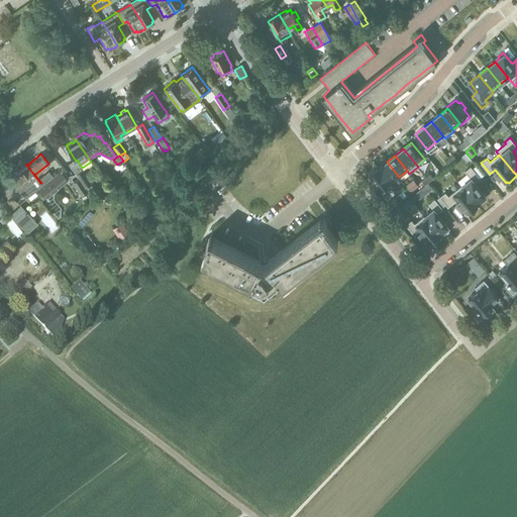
[(380,168),(392,183),(399,177),(387,162),(380,168)]
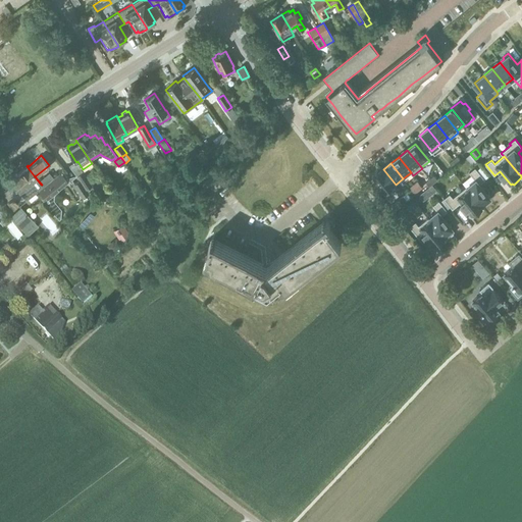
[(41,185),(27,166),(17,173),(17,174),(10,180),(19,191),(25,199),(37,190),(36,189),(41,185)]
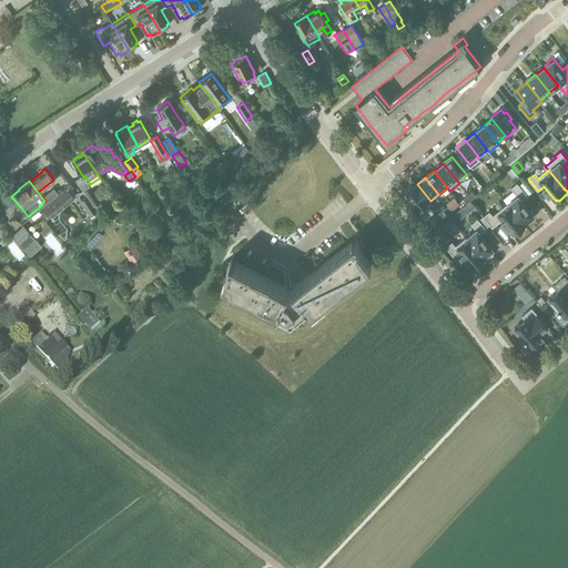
[(510,188),(518,195),(508,204),(507,204),(524,224),(524,223),(535,215),(523,201),(528,195),(517,182),(510,188)]
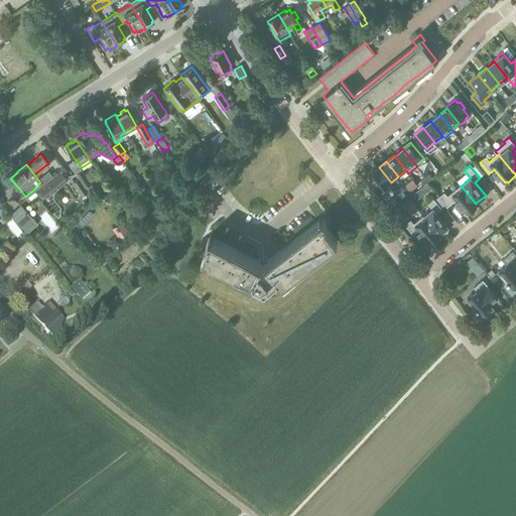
[(379,167),(377,166),(369,173),(372,177),(370,178),(375,184),(371,187),(378,198),(384,192),(382,190),(391,183),(391,182),(379,167)]
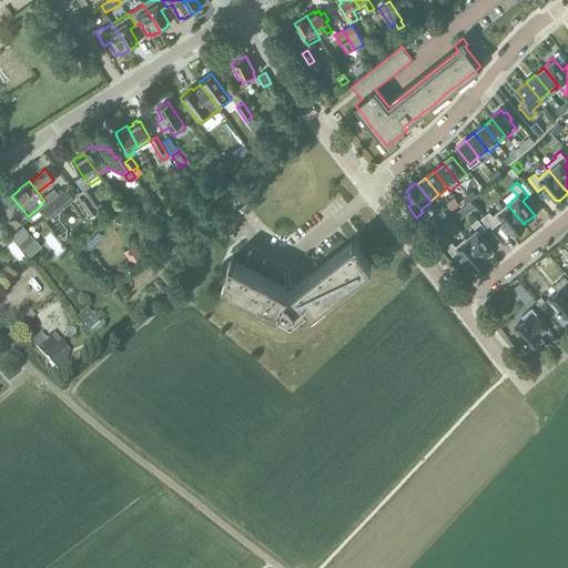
[(87,195),(93,205),(100,201),(90,186),(83,191),(87,195)]
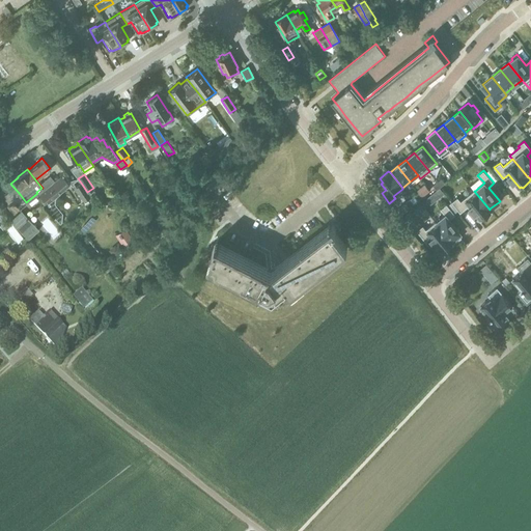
[(68,185),(61,175),(39,194),(45,200),(42,202),(60,223),(61,222),(62,213),(54,202),(55,196),(68,185)]
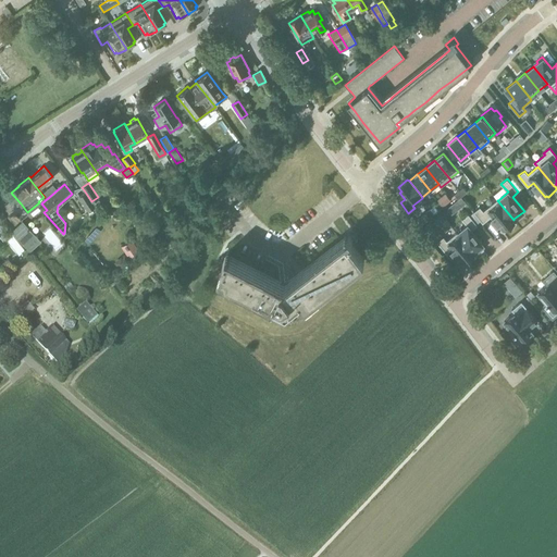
[(91,201),(85,192),(78,196),(81,199),(78,200),(84,208),(85,207),(87,210),(94,206),(91,201)]
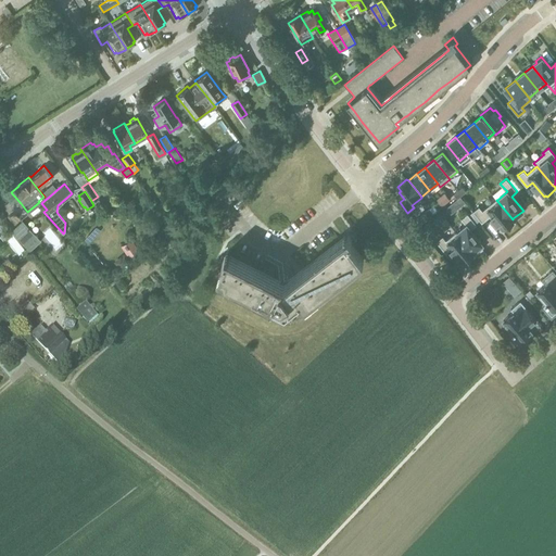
[(438,200),(439,201),(442,205),(450,199),(445,193),(438,200)]
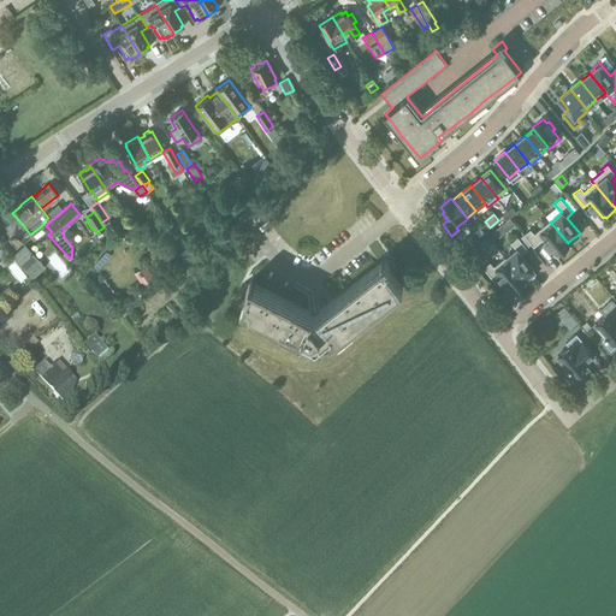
[(108,218),(101,223),(104,227),(111,224),(108,218)]
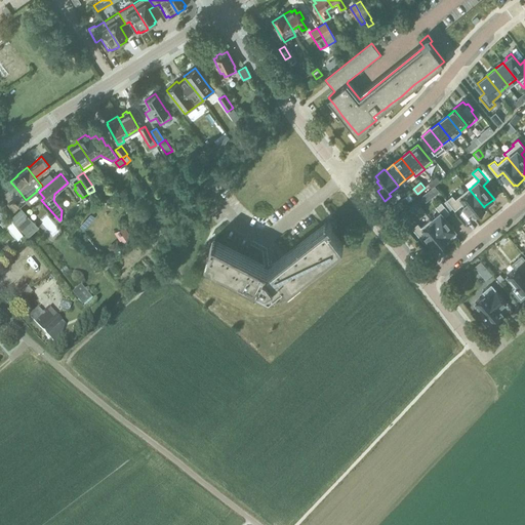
[(470,189),(470,188),(455,199),(452,195),(446,200),(455,210),(465,203),(470,210),(475,216),(477,215),(478,217),(487,209),(484,206),(484,207),(469,189),(470,189)]
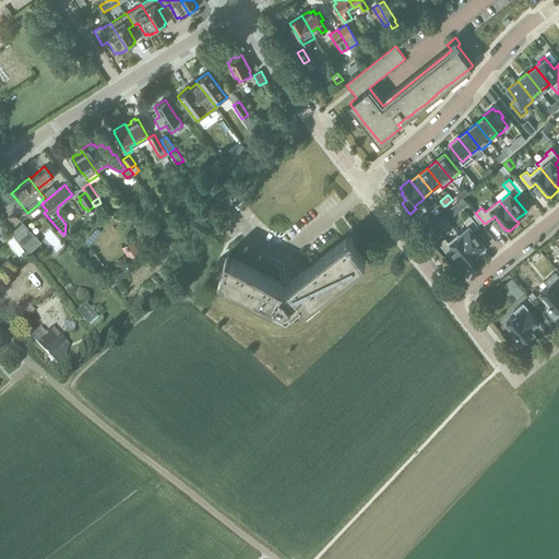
[(476,254),(476,256),(477,258),(486,250),(484,246),(486,245),(474,230),(479,226),(471,214),(464,219),(468,226),(460,234),(459,234),(476,254)]
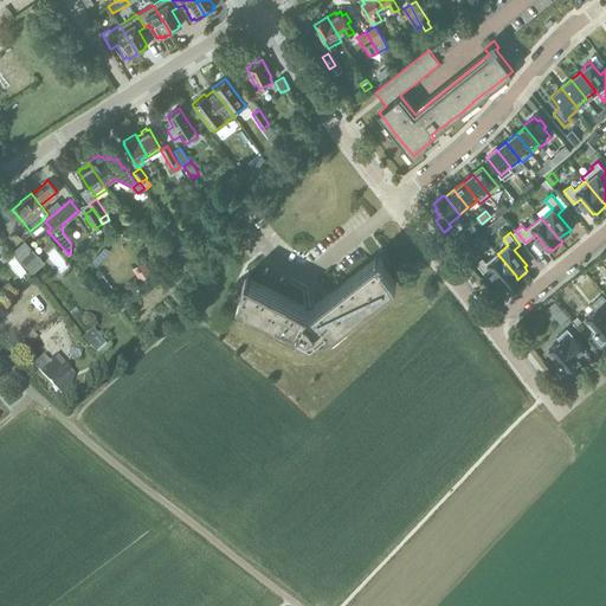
[(13,251),(26,265),(37,256),(24,242),(13,251)]
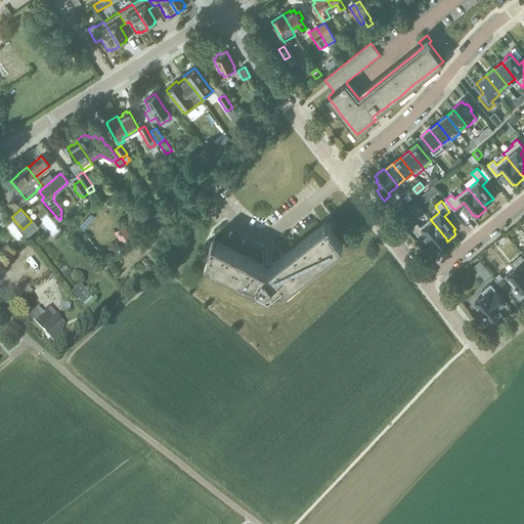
[(2,210),(0,211),(0,222),(5,229),(8,227),(6,224),(11,221),(2,210)]
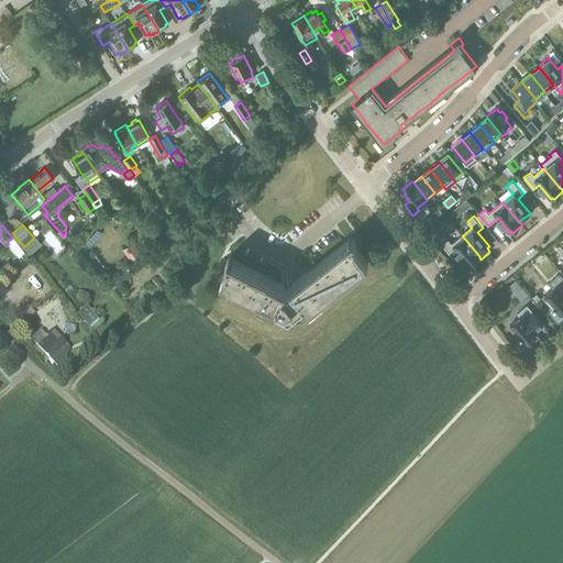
[(449,239),(442,244),(451,256),(456,251),(463,258),(468,265),(479,257),(479,256),(462,235),(463,235),(462,234),(452,243),(449,239)]
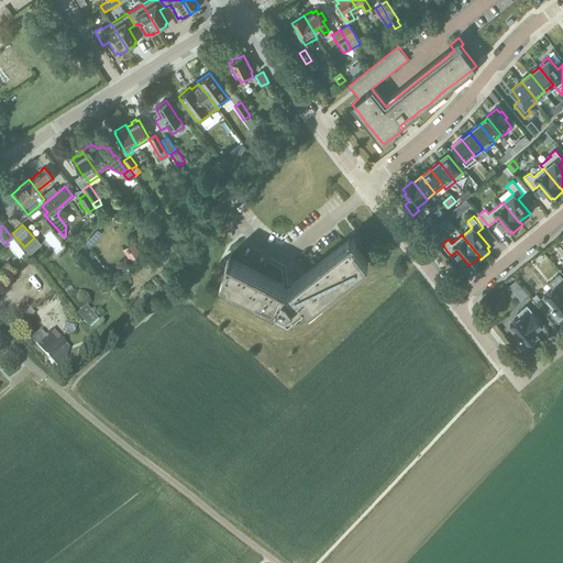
[(8,242),(19,256),(25,251),(13,236),(8,242)]
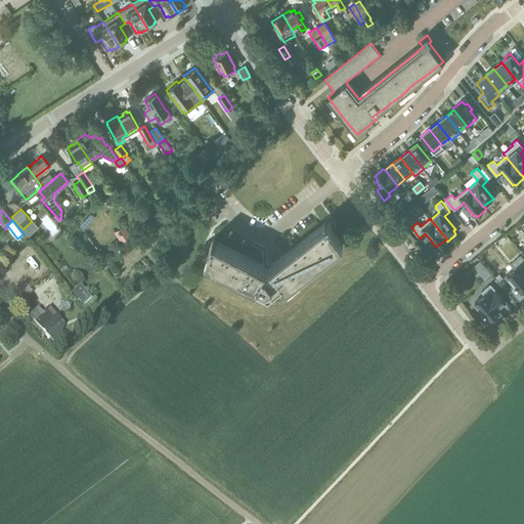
[(206,260),(211,263),(223,269),(257,286),(258,285),(259,285),(261,287),(264,288),(267,290),(269,291),(270,291),(274,287),(276,285),(282,280),(284,279),(288,286),(343,244),(334,230),(332,229),(337,226),(336,225),(333,221),(331,222),(329,220),(326,222),(328,223),(326,224),(325,225),(324,225),(321,228),(306,239),(298,246),(287,256),(286,256),(269,268),(267,269),(263,267),(262,266),(246,258),(243,257),(241,256),(238,255),(237,254),(228,249),(221,246),(217,244),(215,243),(214,243),(215,241),(213,238),(213,239),(211,242),(209,241),(207,246),(206,246),(211,249),(206,260)]
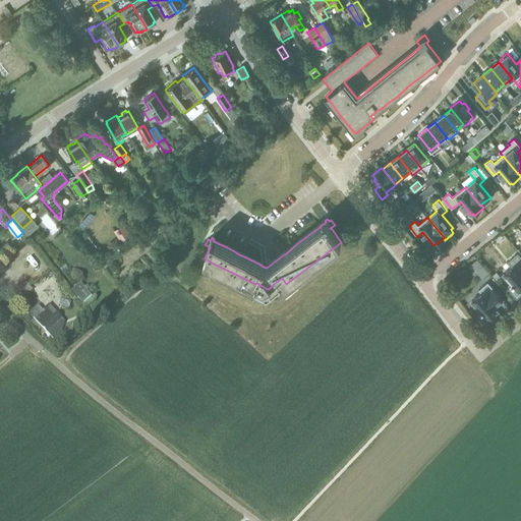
[(115,230),(122,242),(131,237),(124,225),(115,230)]
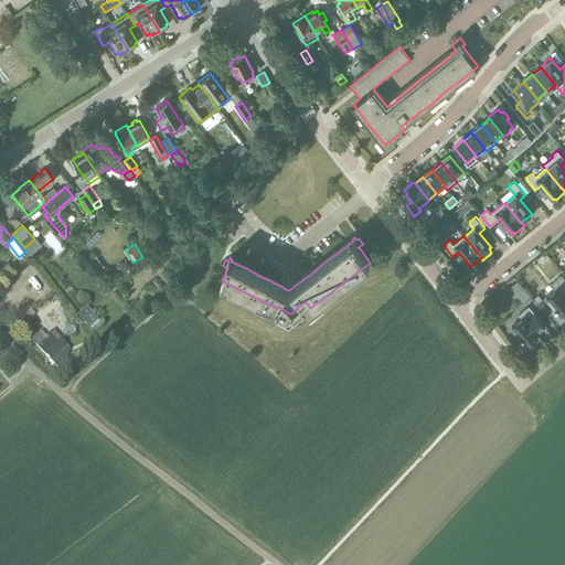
[(564,278),(562,275),(552,284),(556,288),(545,297),(555,308),(552,311),(561,321),(564,317),(564,278)]
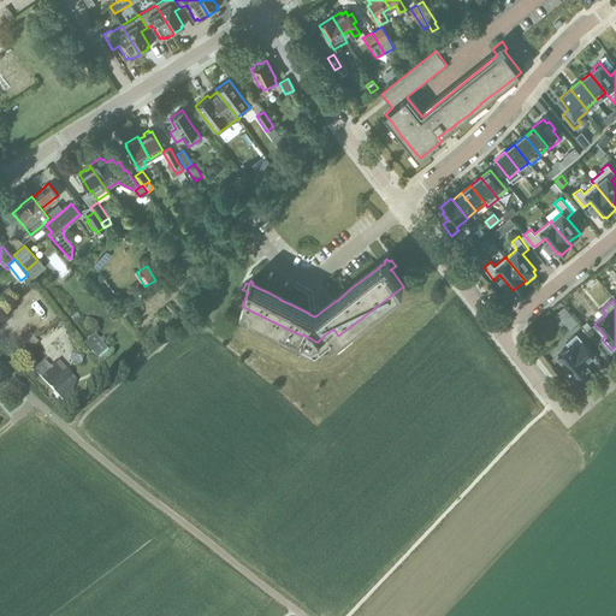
[(560,317),(561,317),(568,311),(564,306),(557,313),(560,317)]
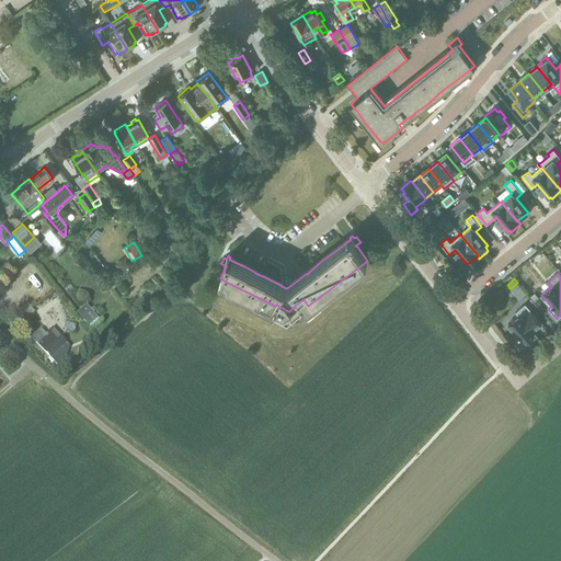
[(535,293),(529,297),(534,302),(539,298),(535,293)]
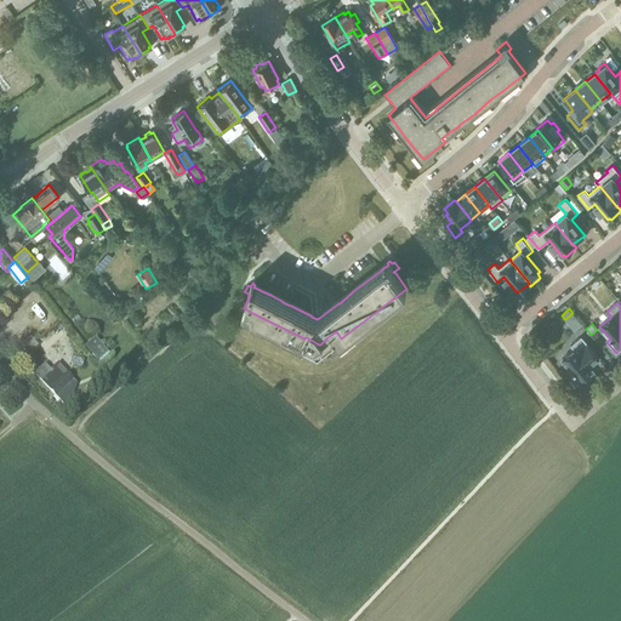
[(581,336),(570,345),(574,348),(562,358),(573,371),(569,374),(579,386),(588,376),(586,374),(592,370),(588,366),(599,357),(581,336)]
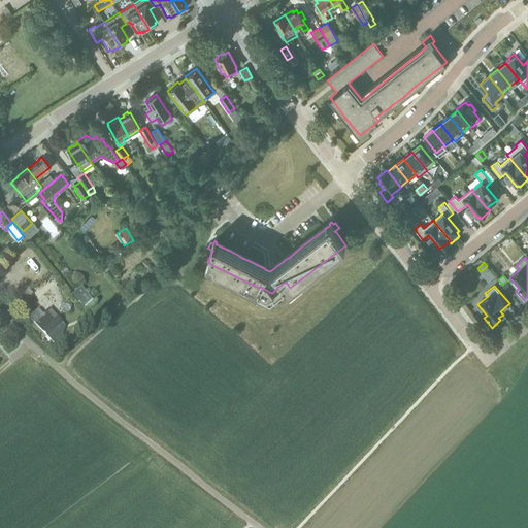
[(92,300),(81,287),(72,295),(83,307),(92,300)]
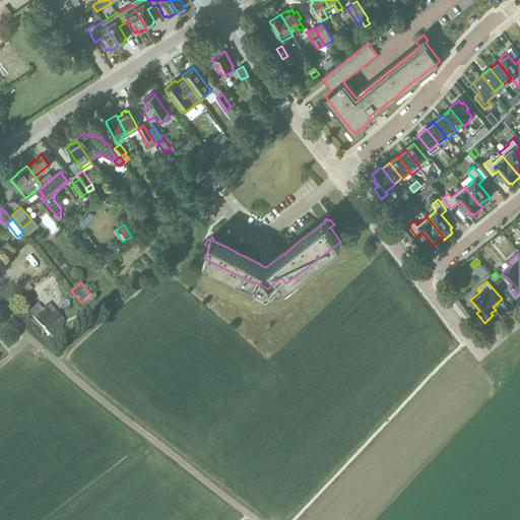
[(20,287),(8,299),(14,305),(26,295),(20,287)]
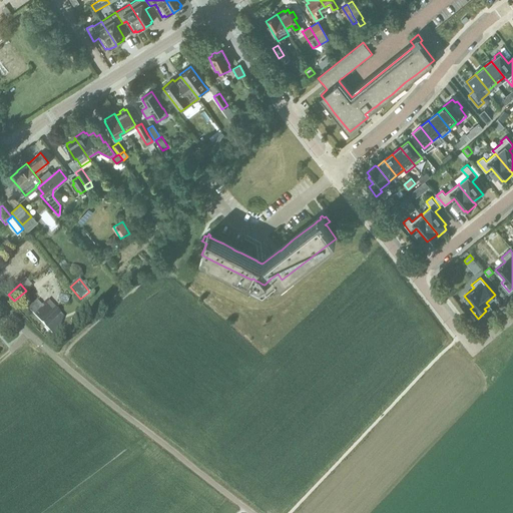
[(52,334),(58,327),(60,326),(63,316),(47,299),(41,305),(37,300),(27,308),(52,334)]
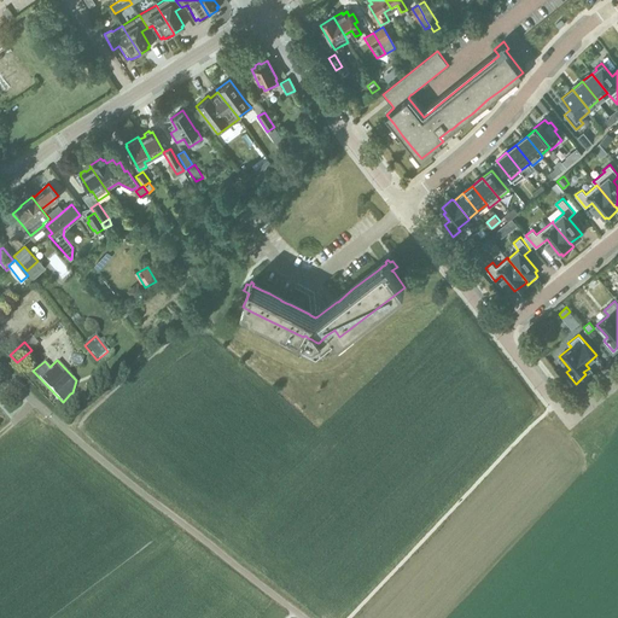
[(103,386),(110,380),(103,372),(95,378),(103,386)]
